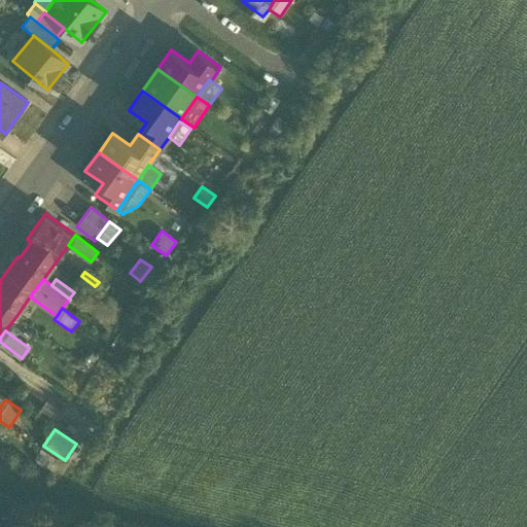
[(36,458),(54,470),(60,461),(42,449),(36,458)]
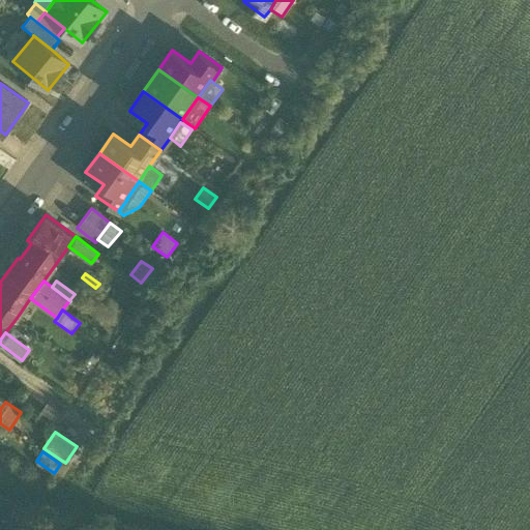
[(11,519),(27,529),(34,529),(39,522),(19,508),(11,519)]
